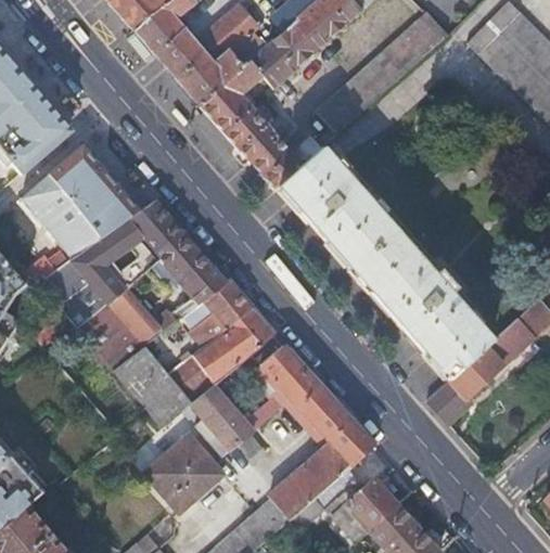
[(113,0),(137,28),(170,0),(113,0)]
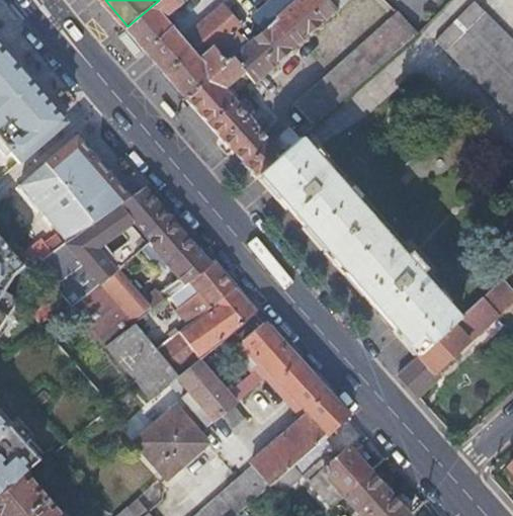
[(159,0),(127,26),(157,61),(187,97),(251,40),(239,28),(241,26),(221,5),(185,37),(166,16),(183,0),(159,0)]
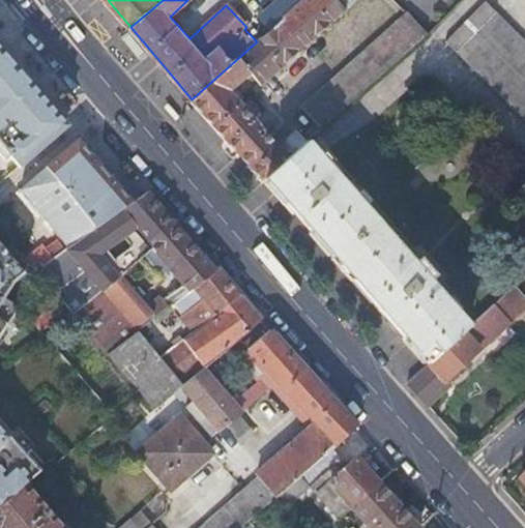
[(257,41),(192,99),(263,178),(267,175),(309,140),(297,126),(281,142),(253,114),(263,105),(253,92),(241,100),(231,89),(252,70),(263,83),(357,0),(304,0),(271,29),(257,41)]
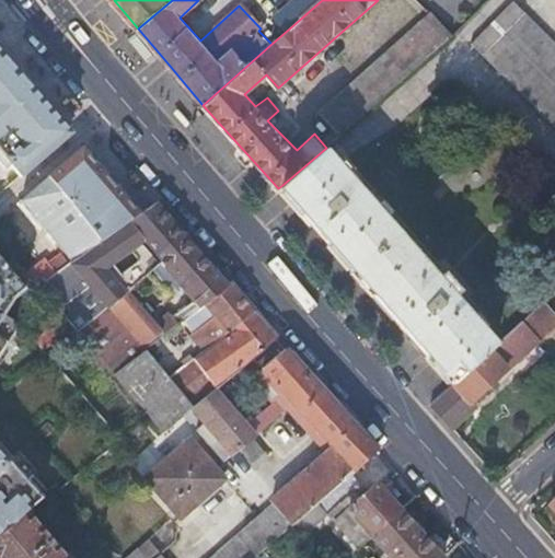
[(290,0),(275,14),(287,31),(322,0),(290,0)]
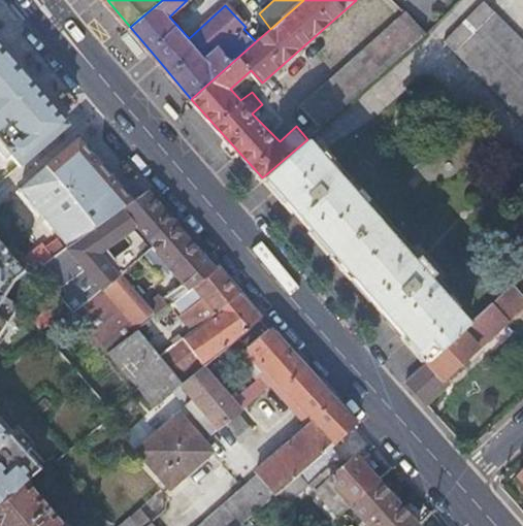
[(522,34),(488,0),(486,0),(448,39),(522,112),(522,34)]
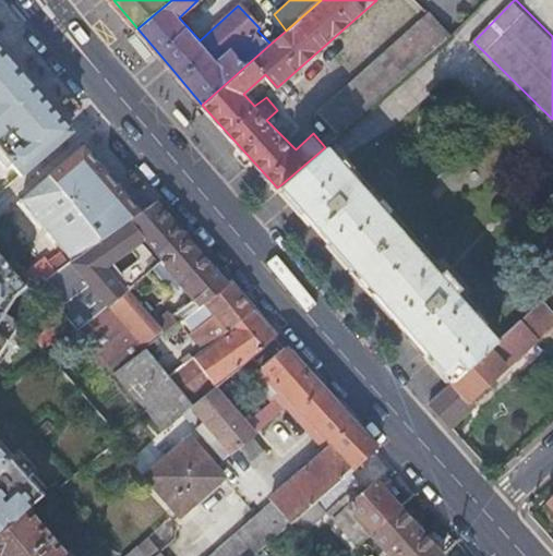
[(340,133),(454,34),(433,13),(322,109),(340,133)]
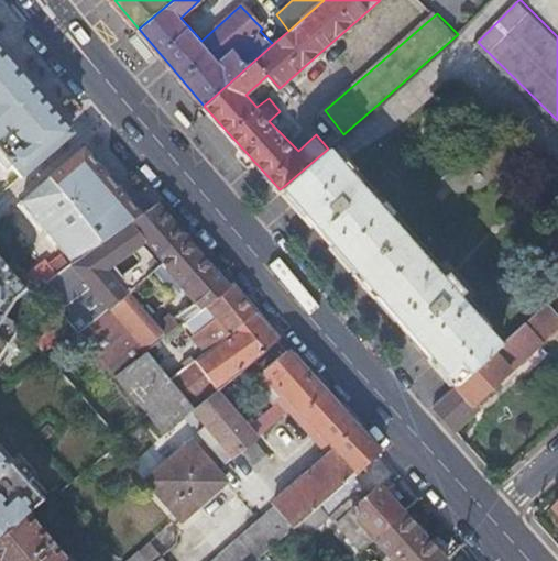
[(0,46),(0,160),(7,167),(13,162),(23,174),(73,130),(29,80),(0,46)]
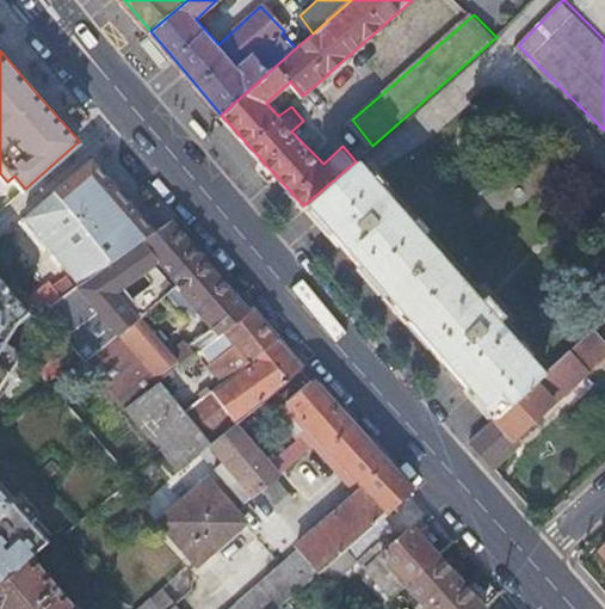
[(91,158),(54,190),(55,190),(75,215),(93,238),(112,263),(153,233),(91,158)]
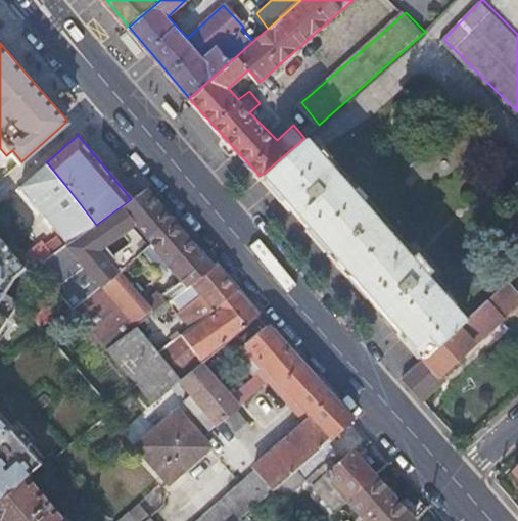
[(304,138),(264,173),(425,357),(466,319),(427,273),(430,269),(417,252),(413,256),(361,198),(365,194),(358,186),(354,189),(325,157),(328,154),(322,145),(318,149),(305,137),(304,138)]
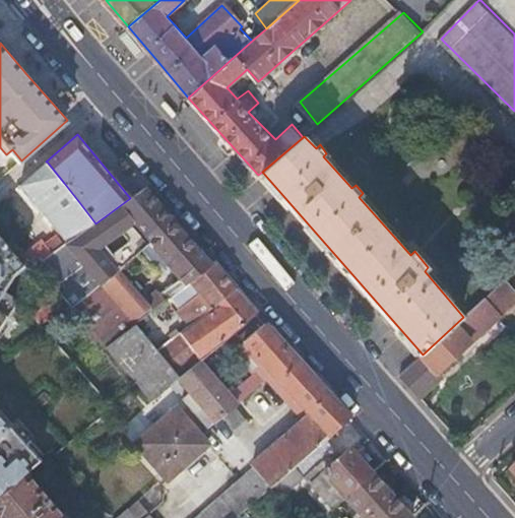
[(47,162),(45,163),(23,182),(22,184),(70,243),(95,223),(79,202),(64,183),(47,162)]
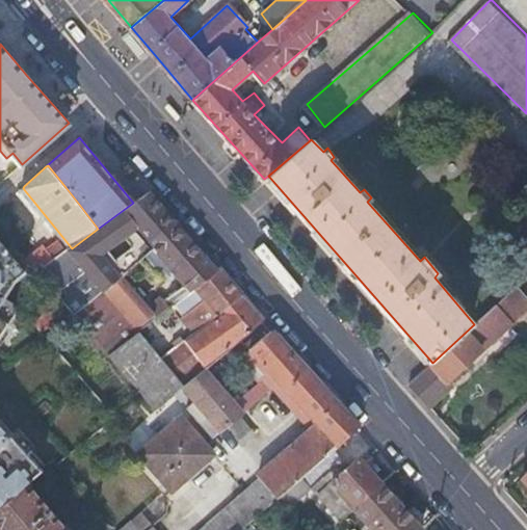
[(150,241),(175,220),(150,190),(133,203),(98,229),(72,248),(56,259),(38,272),(63,300),(76,316),(104,291),(123,274),(156,246),(150,241)]
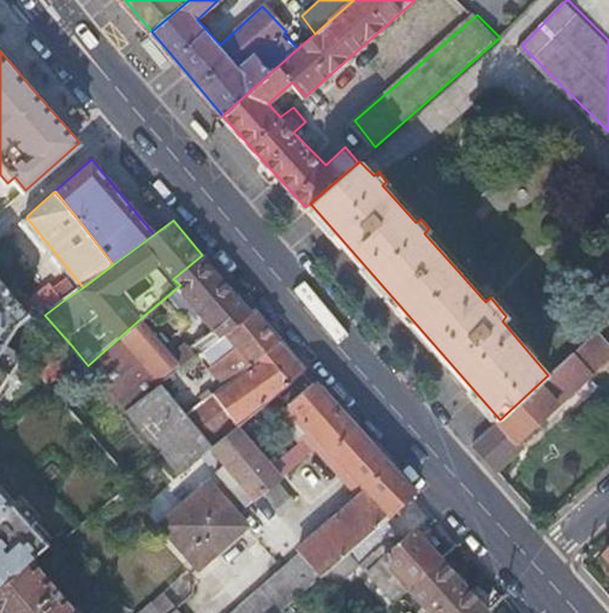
[(150,372),(160,384),(179,367),(183,365),(198,351),(221,333),(250,309),(202,255),(173,279),(180,285),(215,325),(191,344),(187,340),(172,353),(153,329),(131,349),(150,372)]
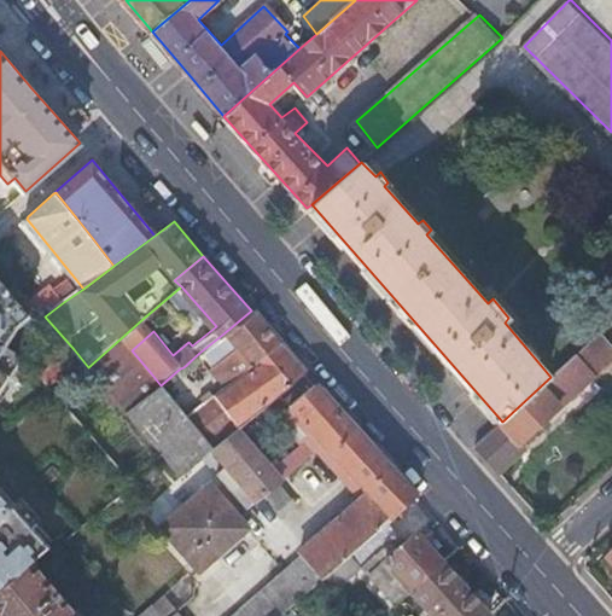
[(31,318),(19,303),(0,278),(0,586),(19,570),(28,563),(29,563),(46,547),(0,495),(0,385),(17,364),(15,352),(5,344),(17,327),(31,318)]
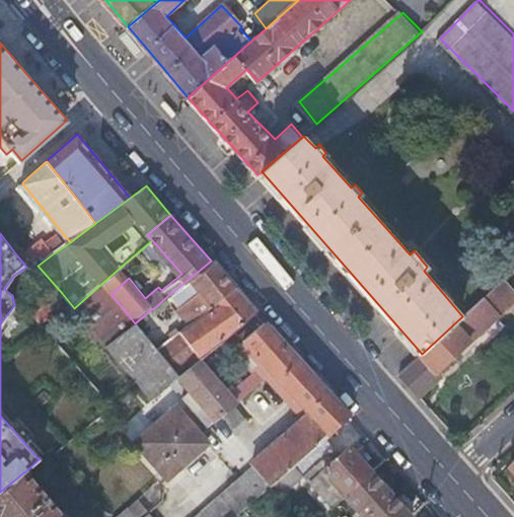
[(38,266),(55,252),(44,239),(20,257),(31,270),(38,266)]
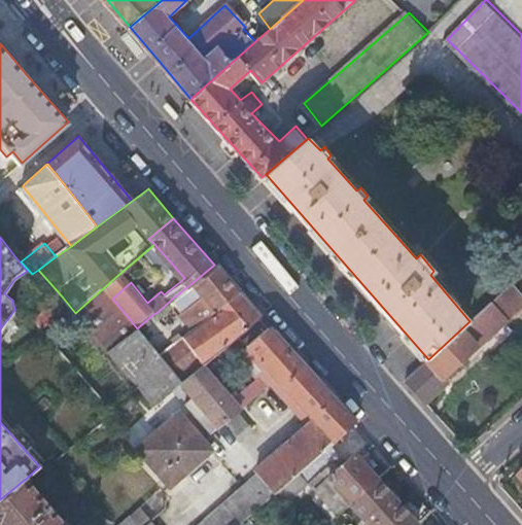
[(217,263),(214,265),(189,285),(170,301),(175,307),(184,299),(203,320),(242,290),(217,263)]
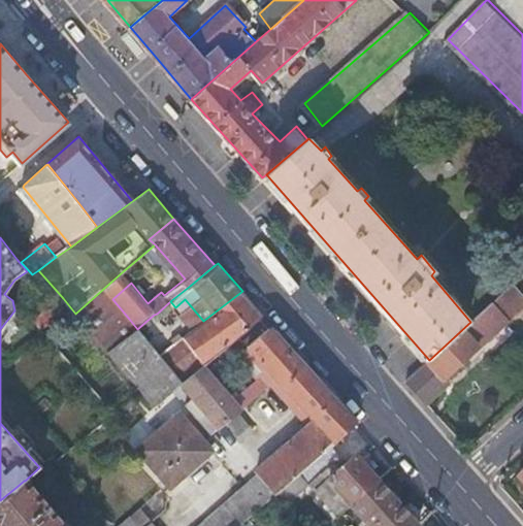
[(131,283),(122,272),(103,289),(112,299),(131,283)]
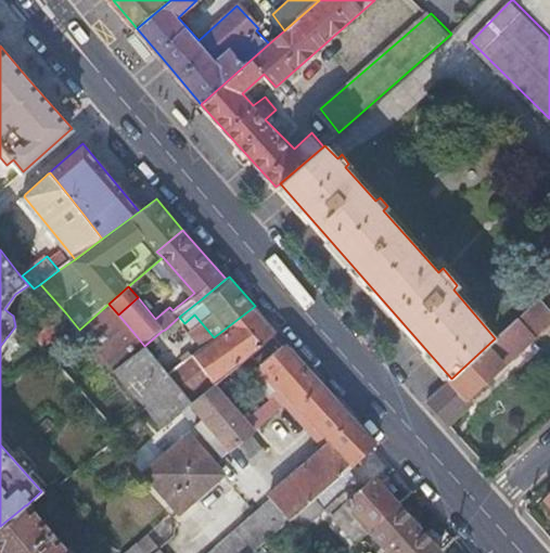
[(495,338),(451,378),(430,398),(451,422),(473,402),(469,397),(549,320),(549,304),(541,295),(495,338)]
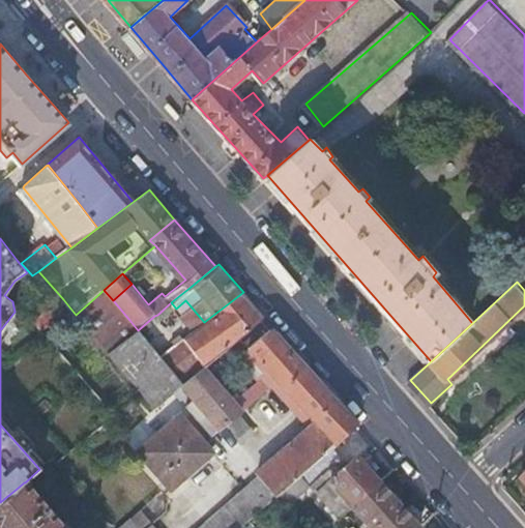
[(265,317),(243,292),(204,322),(159,357),(138,330),(125,340),(109,354),(156,411),(174,396),(184,387),(206,369),(265,317)]
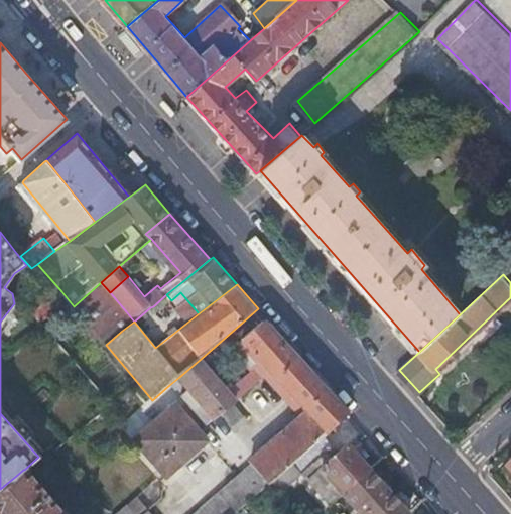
[(171,300),(166,294),(153,306),(159,312),(172,301),(171,300)]
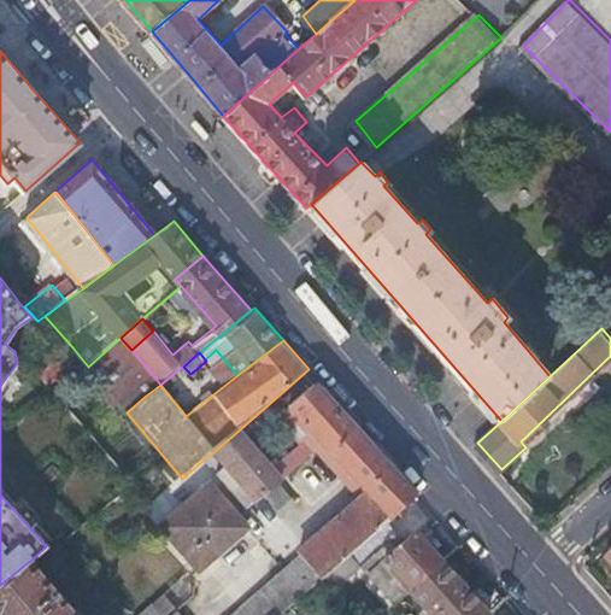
[(136,385),(146,396),(160,385),(151,373),(136,385)]
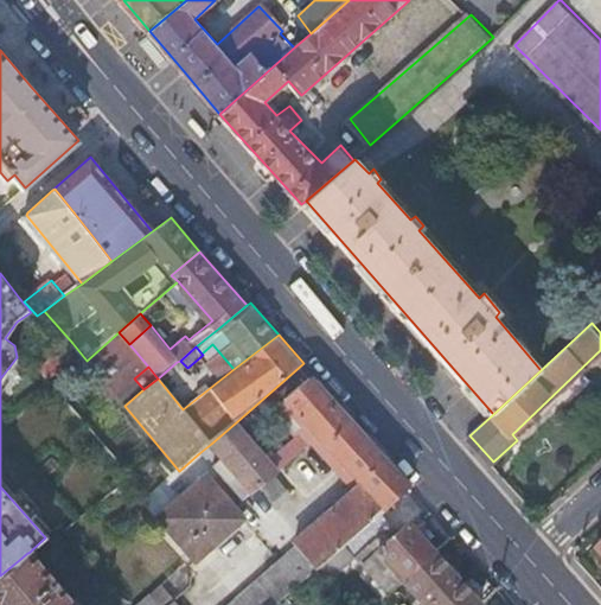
[(411,485),(313,375),(285,401),(280,407),(279,414),(281,419),(295,437),(301,432),(309,443),(312,441),(320,435),(362,483),(355,489),(296,540),(299,543),(319,566),(387,508),(411,485)]
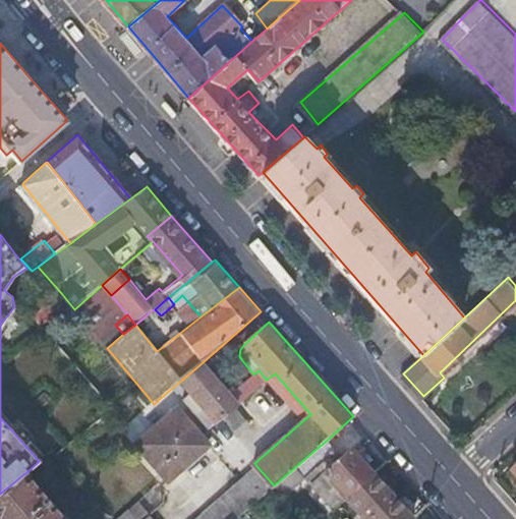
[(230,393),(203,362),(181,381),(191,393),(182,401),(210,431),(225,419),(239,408),(241,405),(240,403),(230,393)]
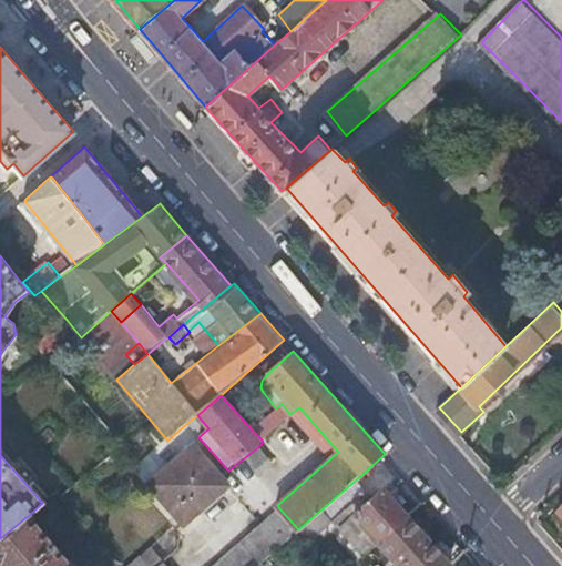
[(299,407),(292,413),(331,457),(338,452),(299,407)]
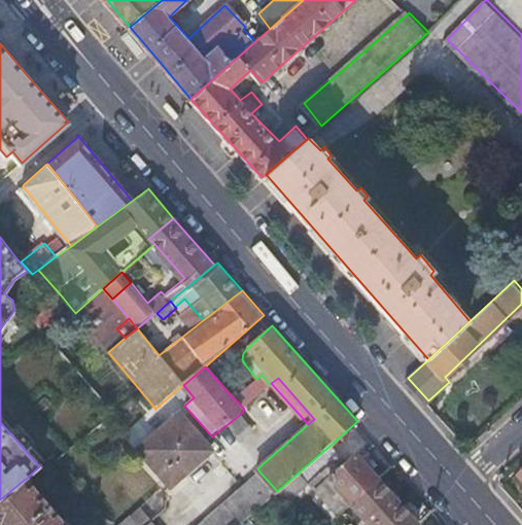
[(256,379),(233,397),(243,408),(265,388),(256,379)]
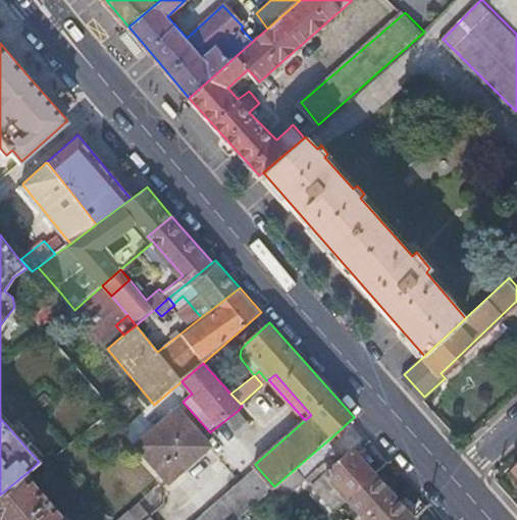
[(240,409),(225,420),(238,432),(250,421),(240,409)]
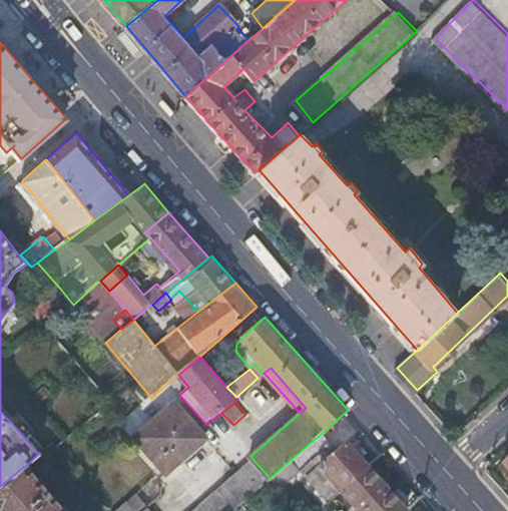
[(166,476),(207,440),(198,432),(175,405),(134,439),(166,476)]
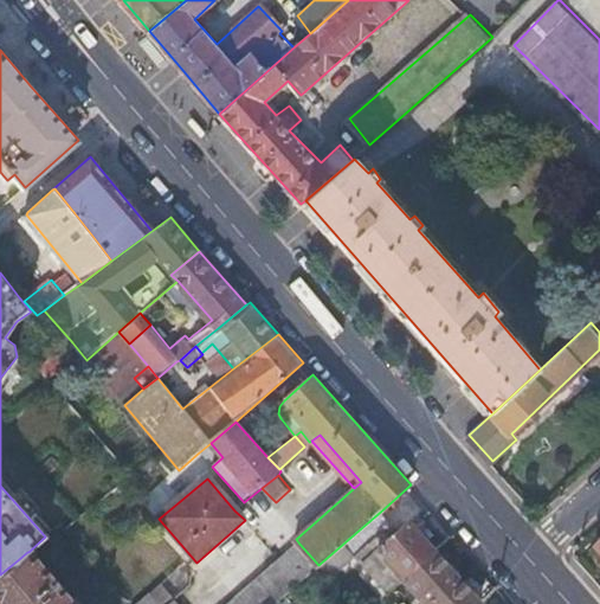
[(398,520),(386,507),(318,565),(313,570),(323,582),(359,552),(391,589),(405,577),(436,548),(410,519),(391,535),(387,531),(398,520)]
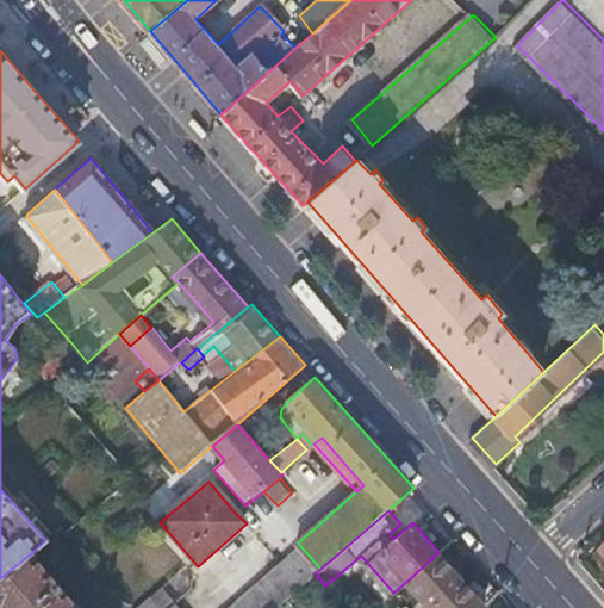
[(281,562),(272,570),(293,593),(315,574),(321,569),(300,546),(281,562)]
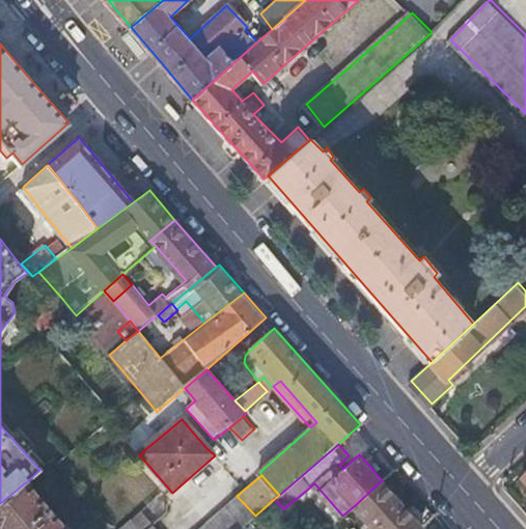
[(376,528),(404,505),(382,480),(355,505),(376,528)]
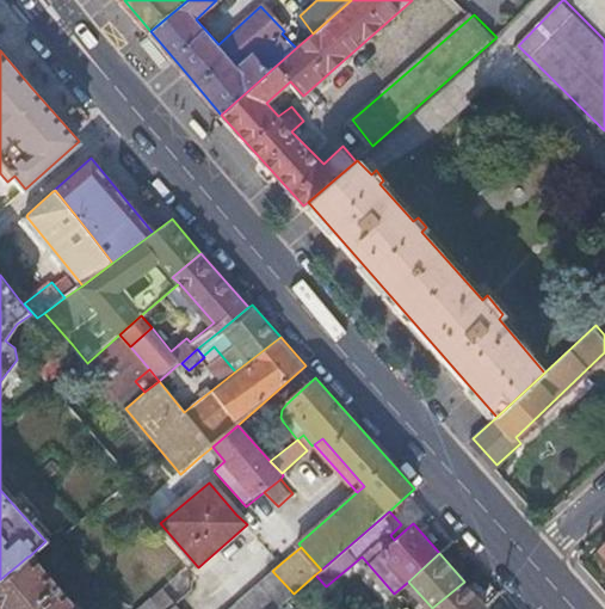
[(73,608),(29,557),(28,557),(19,564),(0,579),(0,608),(73,608)]
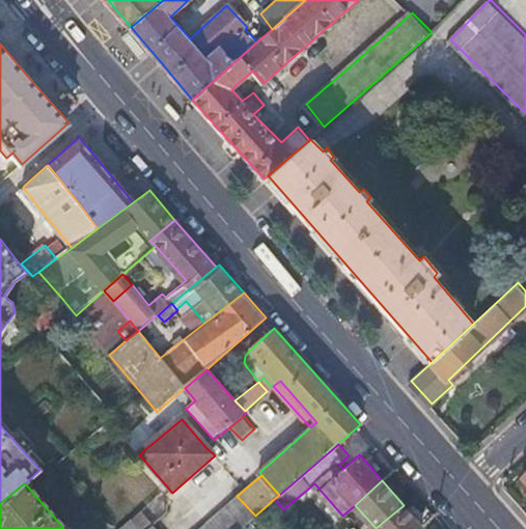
[(237,496),(196,528),(239,528),(255,516),(237,496)]
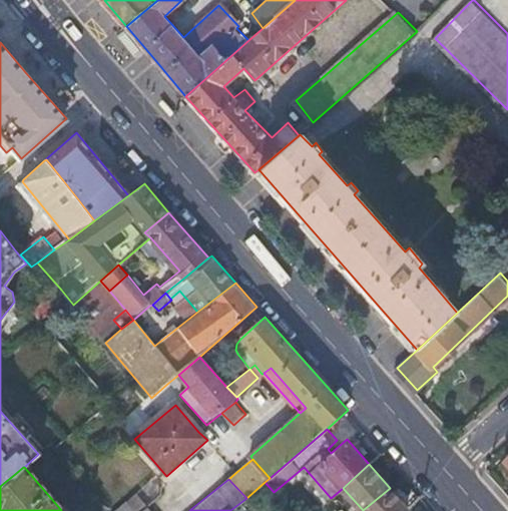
[(390,488),(363,510),(408,510),(409,510),(390,488)]
